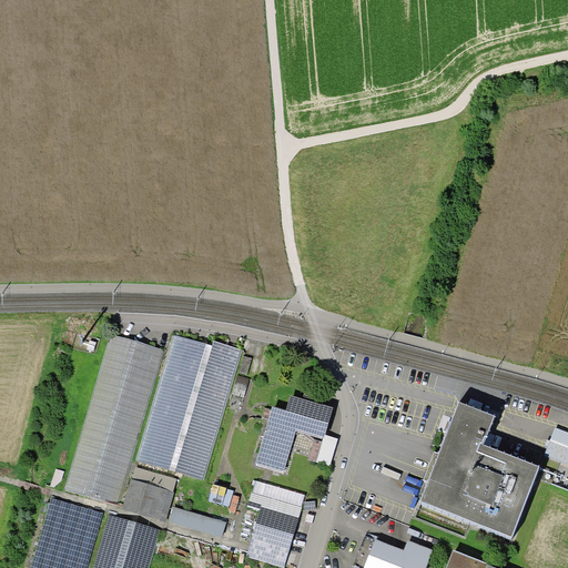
[(162,351),(111,335),(67,490),(118,505),(162,351)]
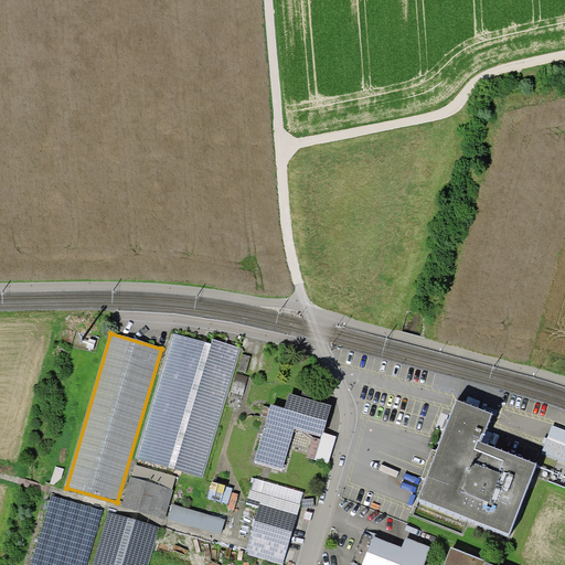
[(211,344),(172,333),(136,460),(201,479),(238,347),(213,339),(211,344)]
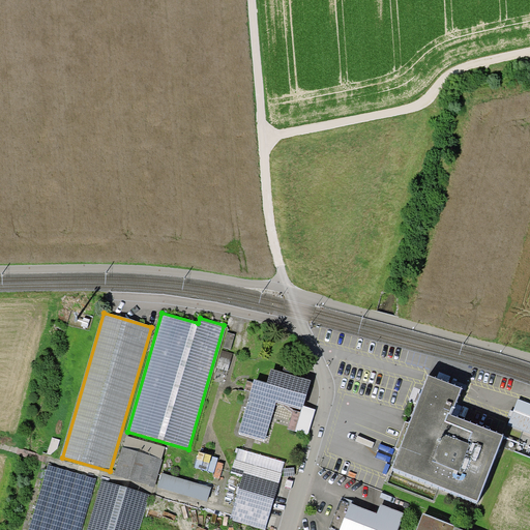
[(268,382),(256,378),(240,432),(265,440),(276,400),(303,407),(312,379),(272,369),(268,382)]
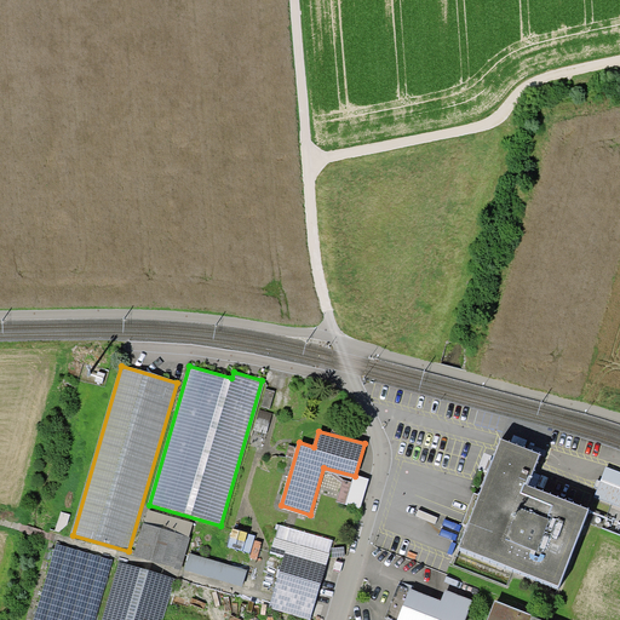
[(501,446),(459,552),(557,591),(587,515),(526,491),(538,460),(501,446)]
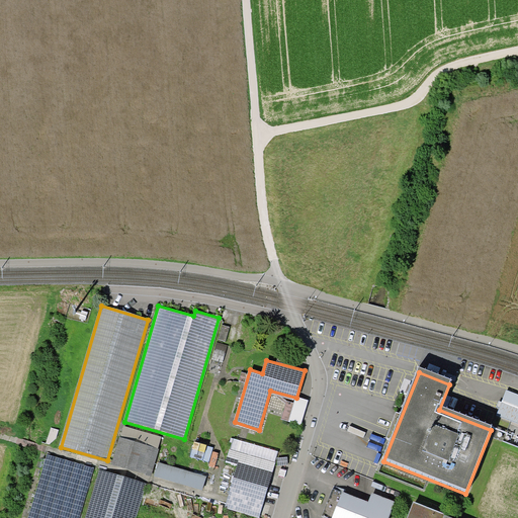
[(517,395),(505,390),(495,415),(517,423),(517,395)]
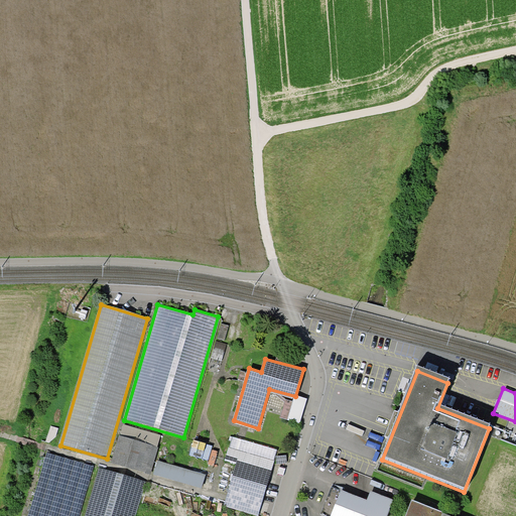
[(158,446),(118,435),(111,462),(150,474),(158,446)]
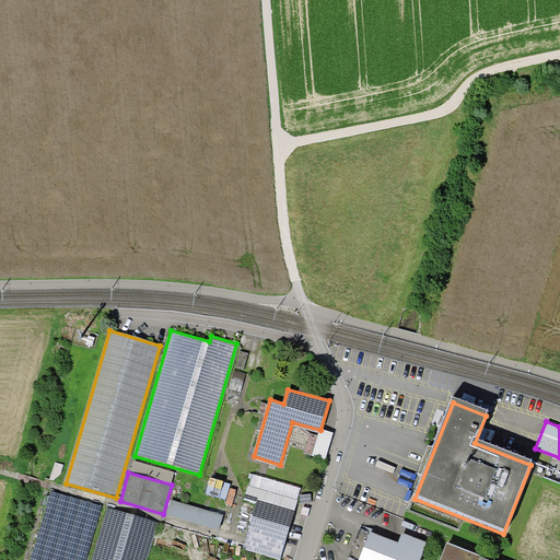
[(301,487),(252,474),(244,500),(256,503),(244,548),(280,559),(301,487)]
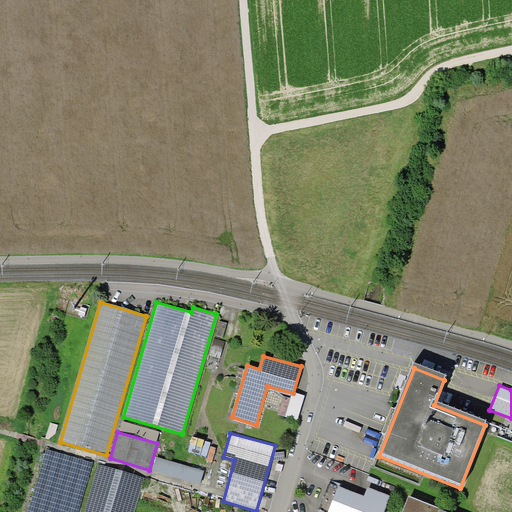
[(77,511),(92,461),(45,448),(26,511),(77,511)]
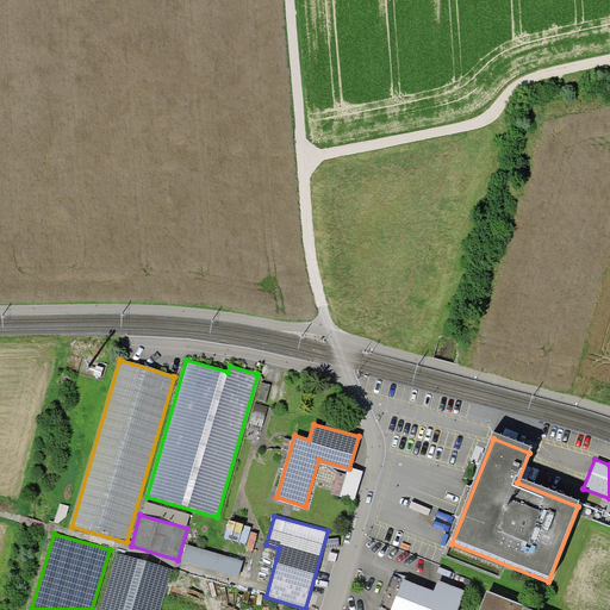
[(243,561),(186,545),(181,560),(238,576),(243,561)]
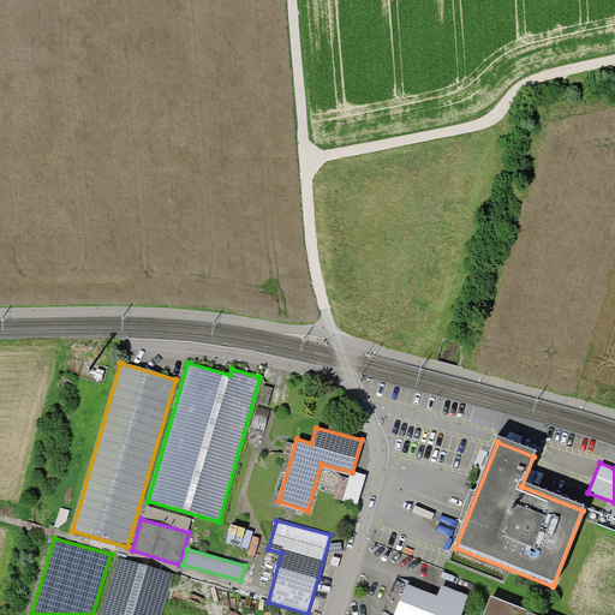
[(117,556),(99,614),(160,614),(173,573),(117,556)]
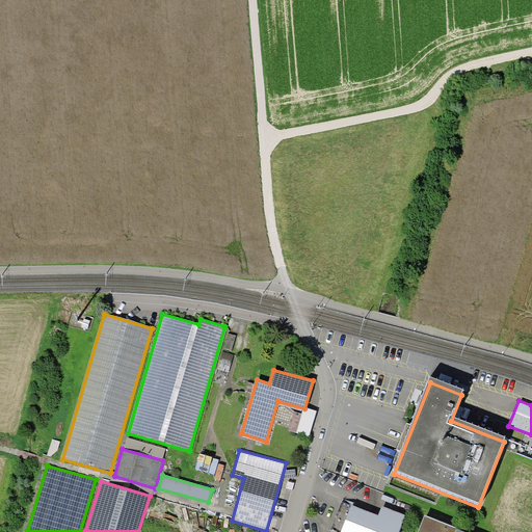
[(339,530),(338,531),(396,531),(403,514),(379,505),(375,514),(340,501),(329,527),(339,530)]
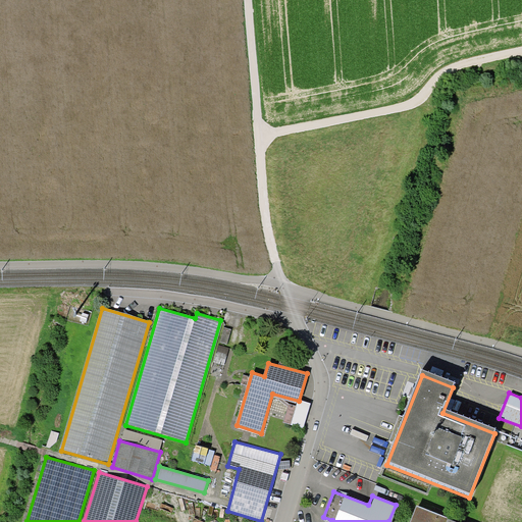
[(457,521),(413,505),(406,521),(457,521)]
